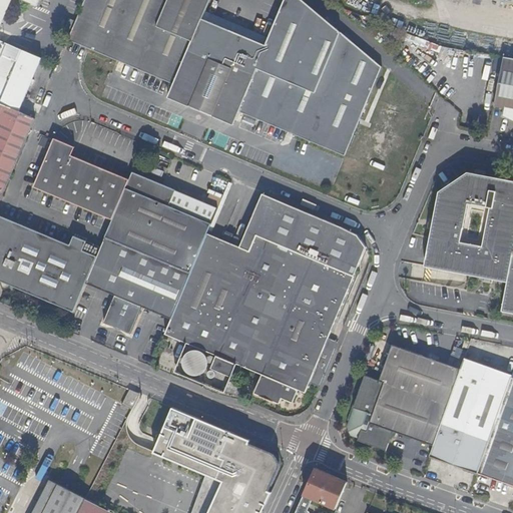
[(0,0),(0,22),(9,0),(19,0),(34,6),(36,0),(0,0)]
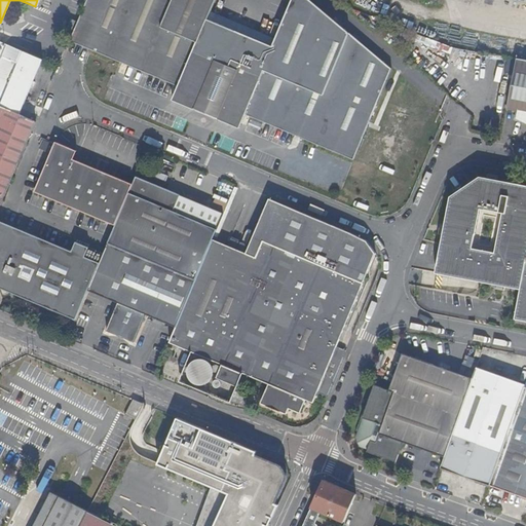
[(84,0),(68,40),(88,49),(175,85),(170,100),(236,128),(242,114),(277,128),(271,143),(292,151),(298,137),(350,159),(389,70),(304,0),(290,0),(271,46),(205,19),(213,0),(84,0)]
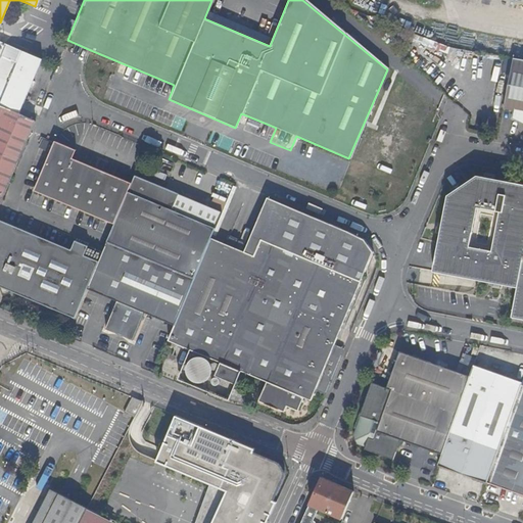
[(0,104),(17,111),(40,58),(0,41),(0,104)]
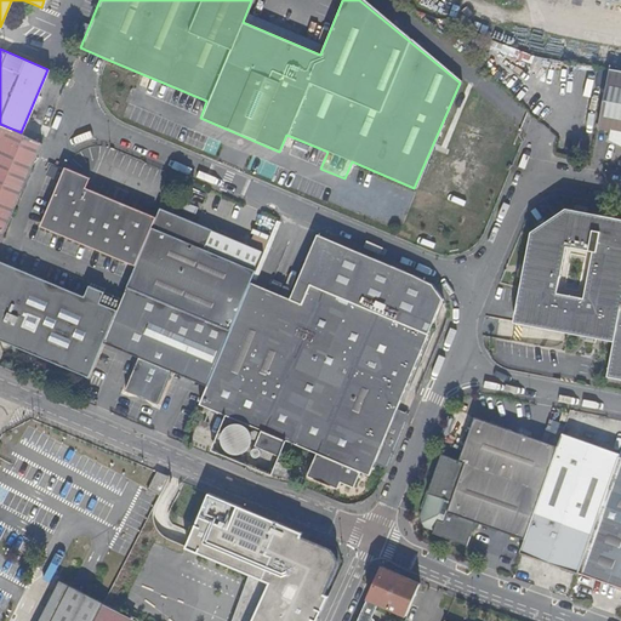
[(620,69),(609,68),(598,127),(611,131),(610,140),(620,144),(620,69)]
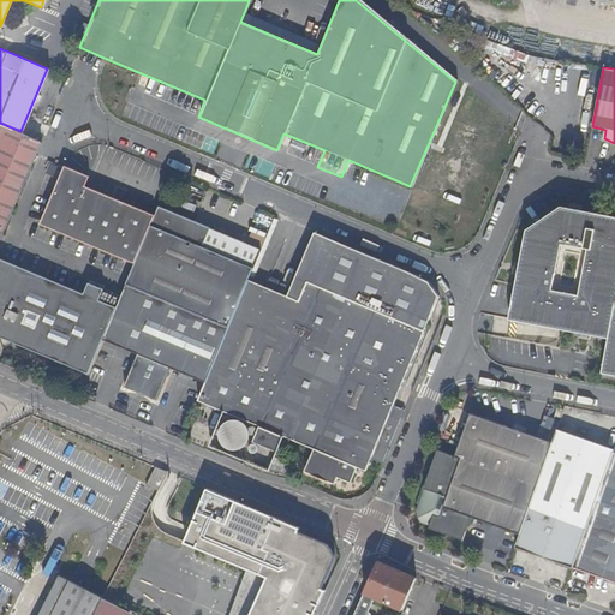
[(34,139),(0,124),(0,238),(36,155),(41,142),(34,139)]
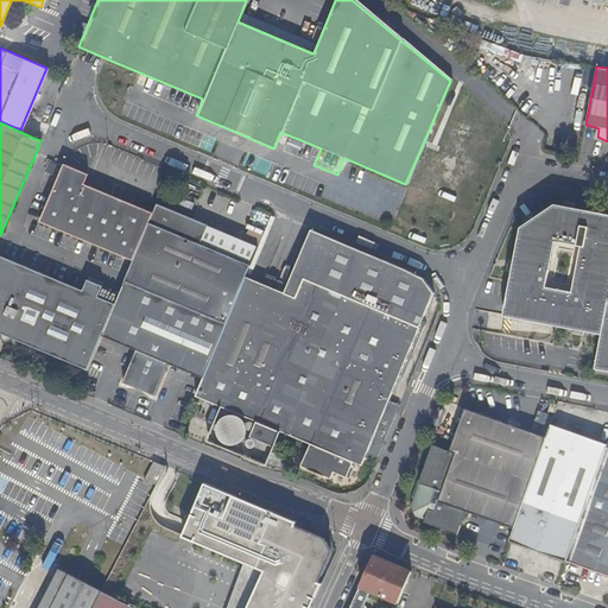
[(63,160),(62,164),(38,220),(132,259),(152,210),(83,181),(87,171),(63,160)]
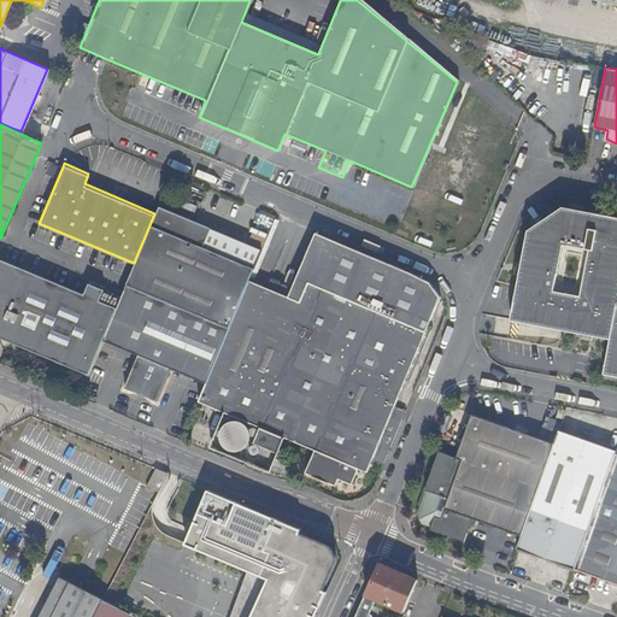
[(194,213),(203,191),(187,184),(178,207),(194,213)]
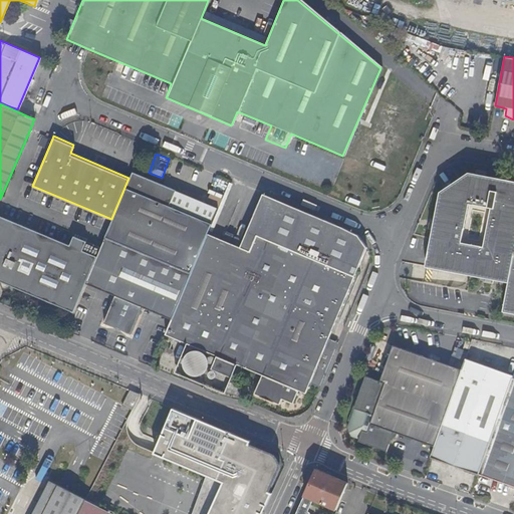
[(104,236),(190,271),(206,232),(207,228),(210,222),(169,205),(175,188),(132,171),(129,178),(111,219),(104,236)]
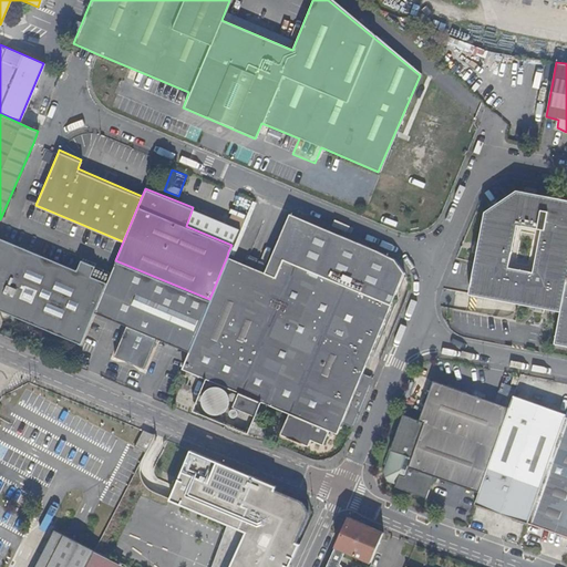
[(566,199),(518,189),(486,212),(471,295),(564,312),(566,291),(566,199)]
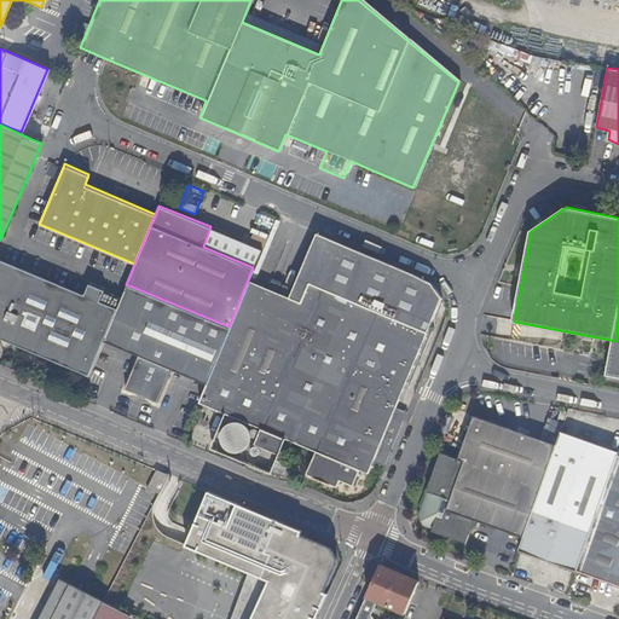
[(273,218),(253,267),(249,275),(254,276),(277,220),(273,218)]
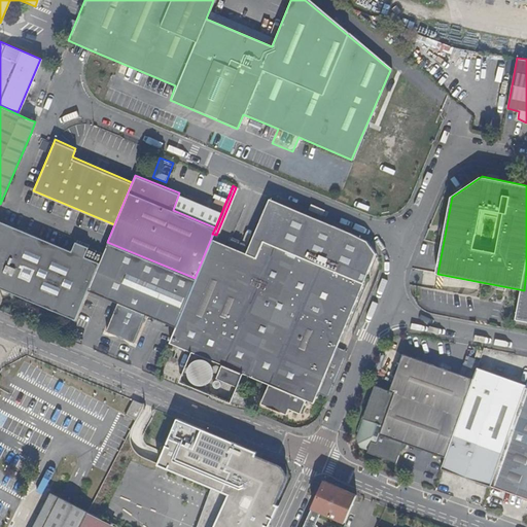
[(374,251),(367,241),(362,236),(267,197),(244,251),(254,255),(261,239),(360,280),(374,251)]
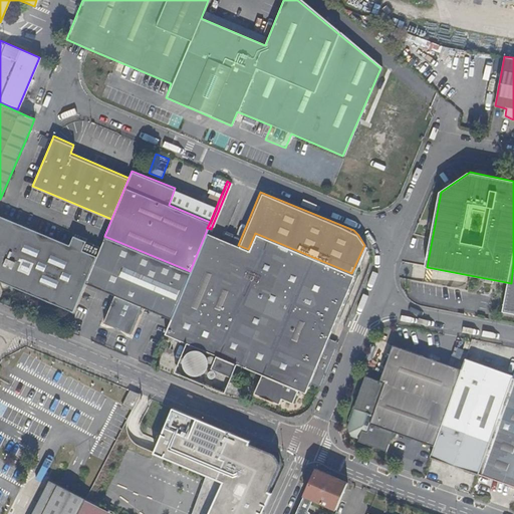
[(0,288),(8,283),(73,311),(85,282),(100,245),(72,233),(68,242),(0,213),(0,288)]
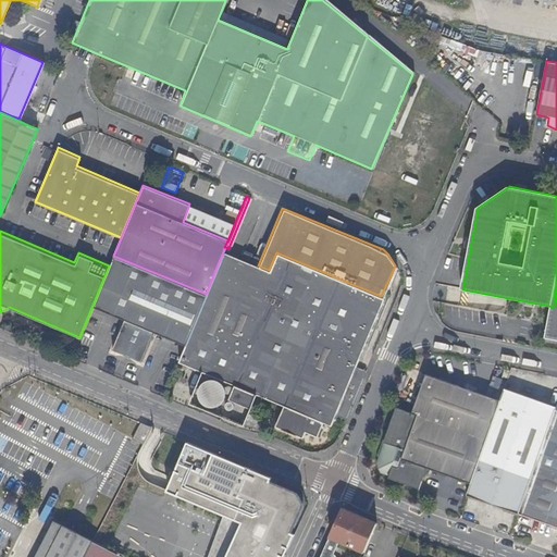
[(185,344),(177,360),(202,371),(255,393),(283,404),(274,424),(302,435),(306,429),(318,433),(323,420),(331,422),(336,412),(354,370),(356,363),(384,297),(381,296),(276,252),(269,270),(258,265),(223,251),(206,294),(185,344)]
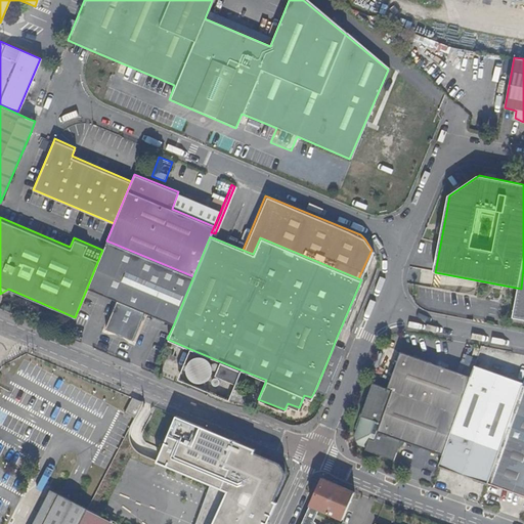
[(102,250),(87,288),(117,300),(104,328),(110,330),(116,330),(123,333),(126,336),(132,339),(143,311),(174,323),(193,276),(106,241),(102,250)]
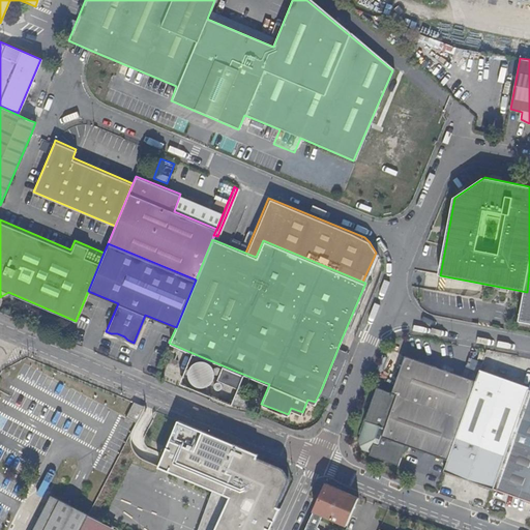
[(529,272),(527,292),(521,324),(529,325),(529,272)]
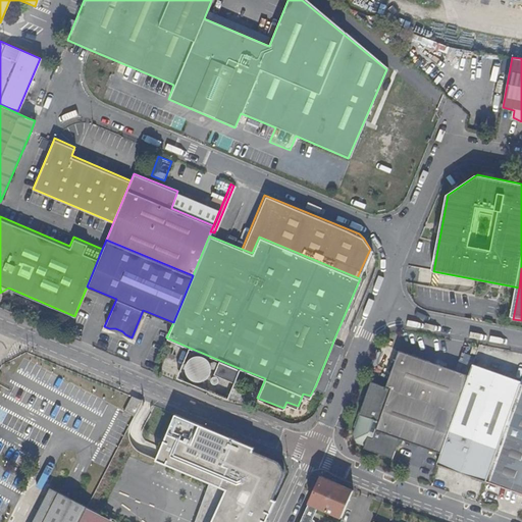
[(341,350),(343,345),(333,341),(331,347),(341,350)]
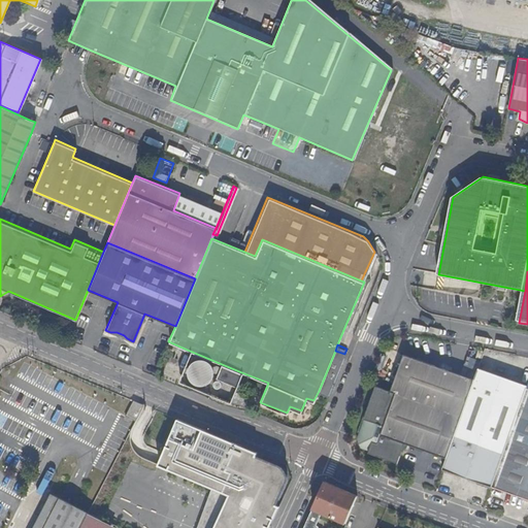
[(319,391),(328,394),(344,354),(335,351),(319,391)]
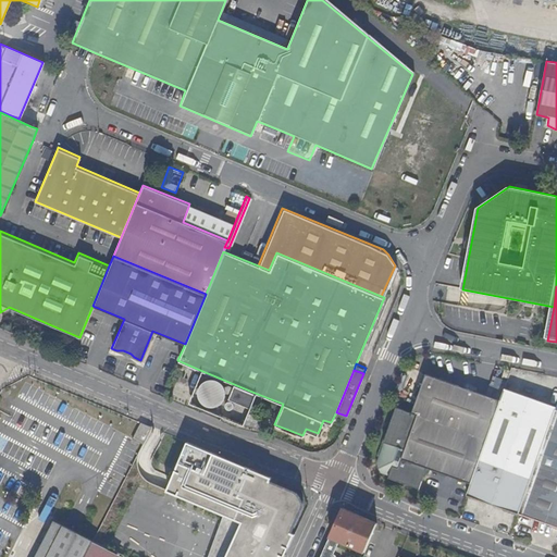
[(255,393),(202,371),(189,401),(243,423),(255,393)]
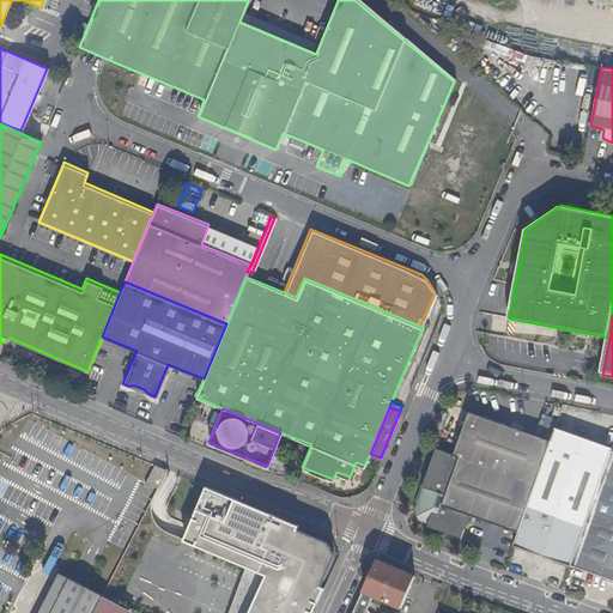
[(467,513),(515,530),(548,439),(467,410),(451,451),(435,445),(424,474),(422,474),(413,498),(416,499),(412,507),(420,510),(418,517),(437,525),(436,527),(459,535),(467,513)]
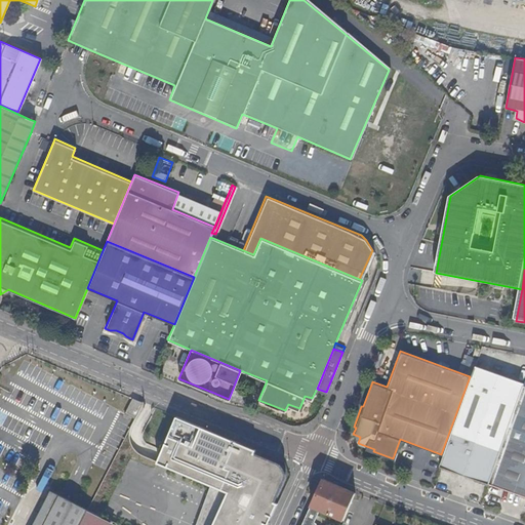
[(441,454),(437,466),(486,483),(522,385),(523,382),(474,364),(470,376),(441,454)]
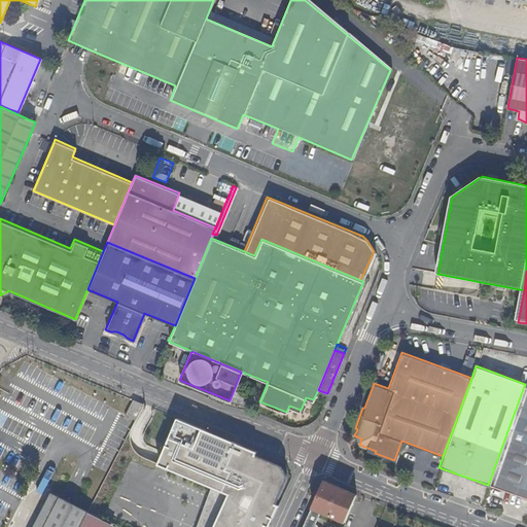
[(526,387),(524,386),(488,485),(526,498),(526,387)]
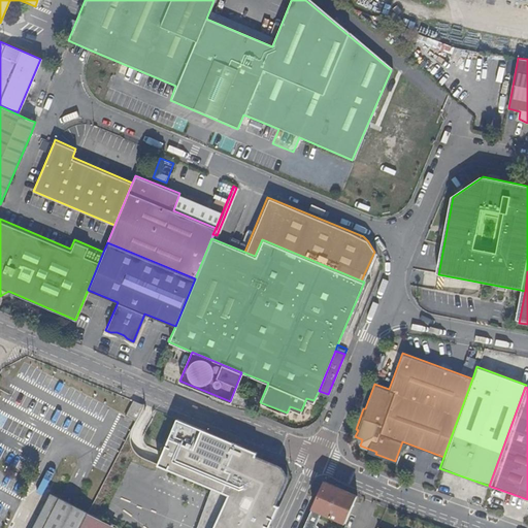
[(139,419),(146,403),(135,398),(128,414),(139,419)]
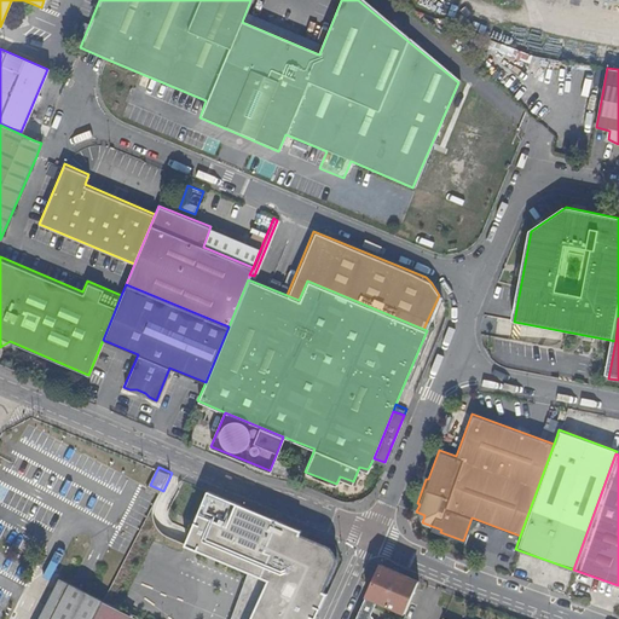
[(300,532),(209,492),(185,545),(267,582),(250,618),(317,618),(330,591),(327,590),(337,565),(335,551),(299,536),(300,532)]
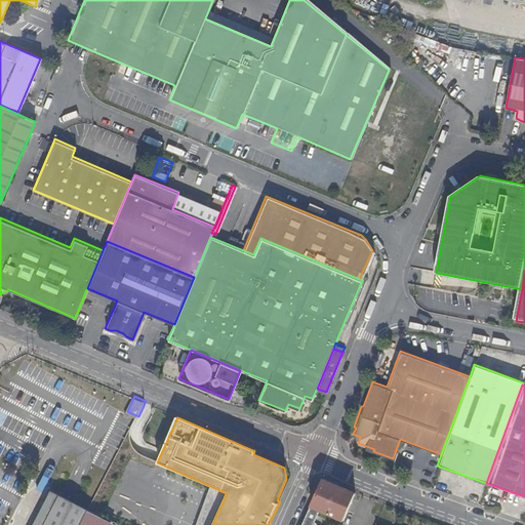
[(344,520),(355,493),(323,479),(311,506),(313,507),(320,510),(344,520)]
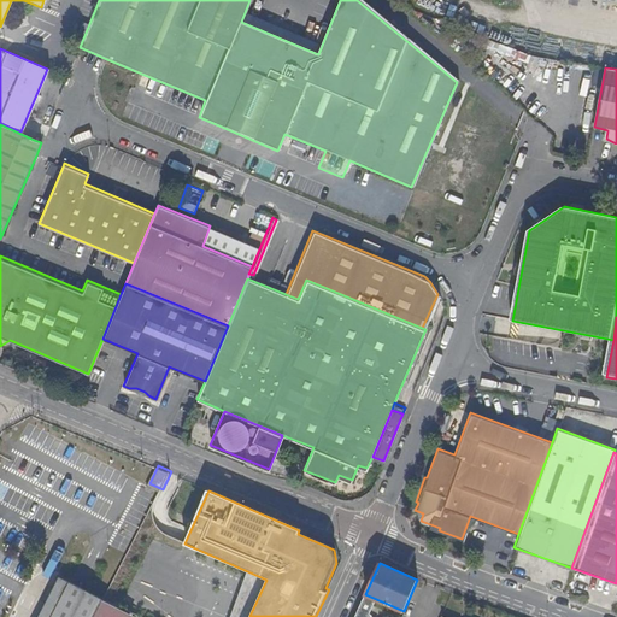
[(52,616),(95,616),(106,597),(107,595),(74,577),(52,616)]
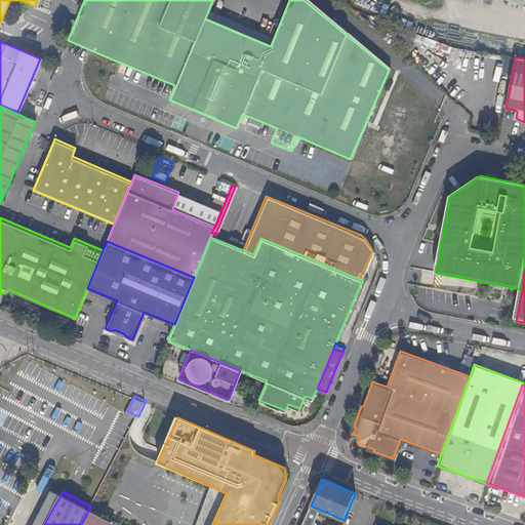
[(90,508),(111,518),(112,517),(91,507),(90,508)]
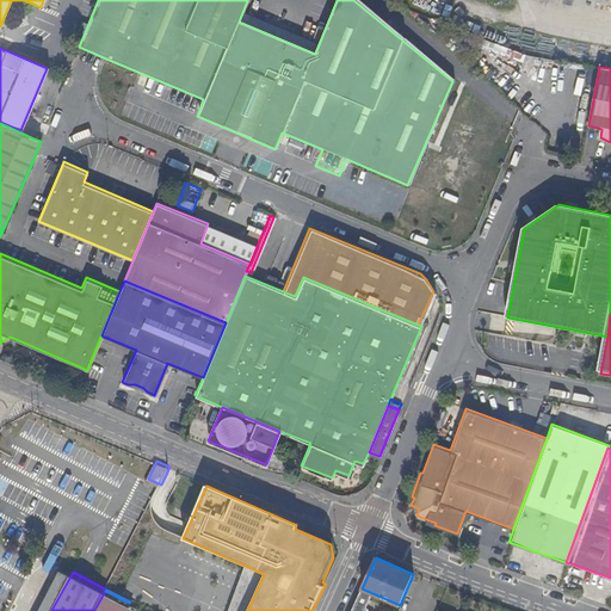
[(352,610),(351,610),(369,610),(369,609),(366,606),(368,605),(372,593),(364,590),(355,610),(352,610)]
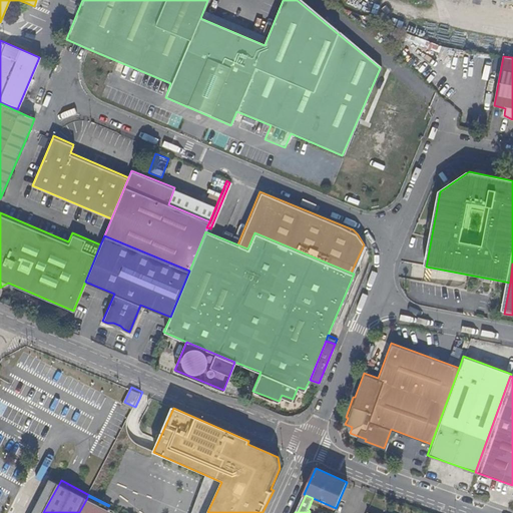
[(104,512),(108,506),(88,496),(79,512),(104,512)]
